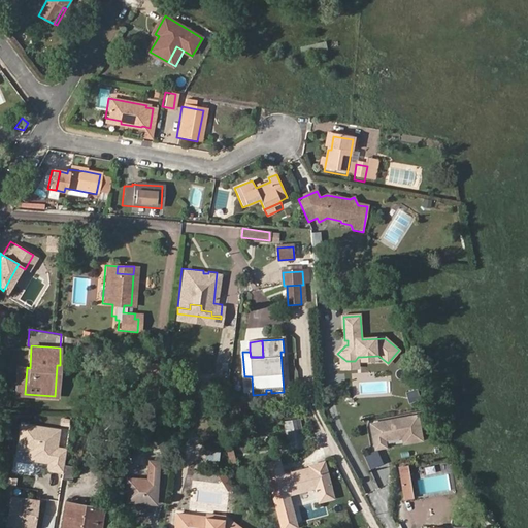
[(360,368),(359,357),(358,357),(355,361),(347,361),(342,358),(342,369),(360,368)]
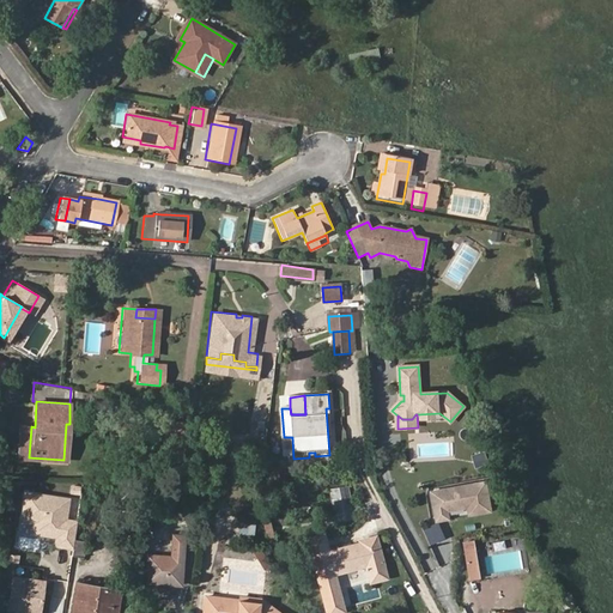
[(22,426),(19,457),(29,457),(31,426),(22,426)]
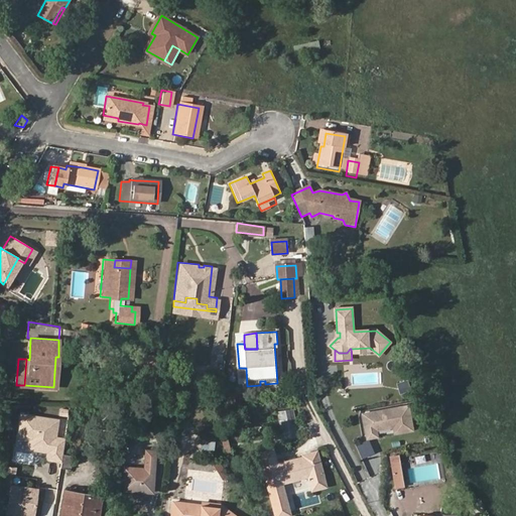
[(414,390),(411,380),(401,383),(404,393),(414,390)]
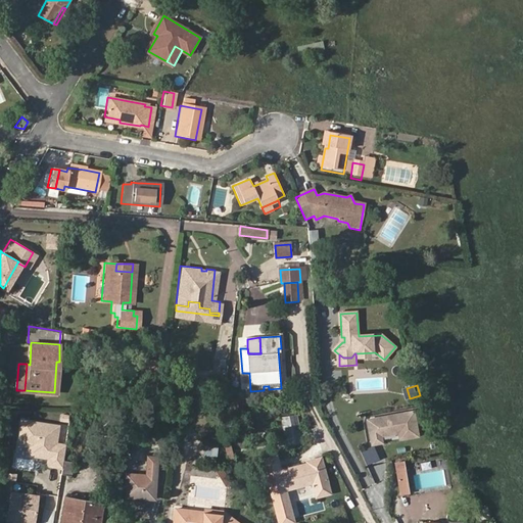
[(416,408),(367,416),(371,443),(421,435),(416,408)]
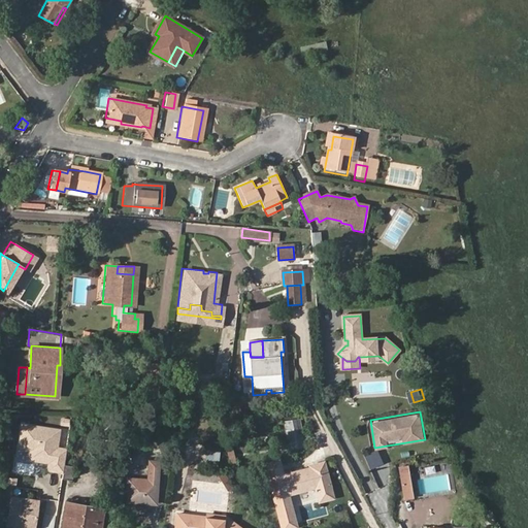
[(302,417),(286,419),(290,449),(306,446),(302,417)]
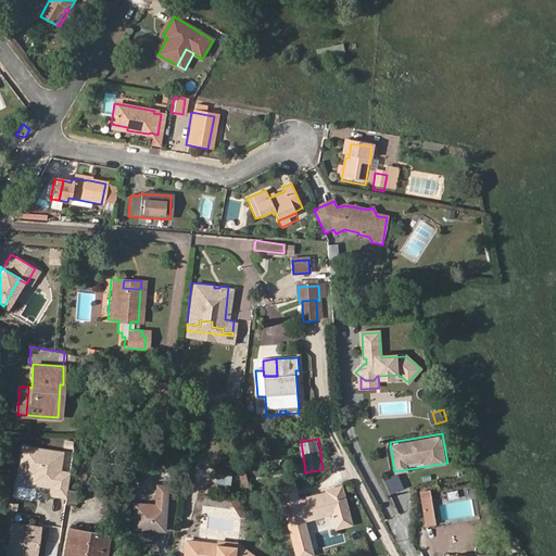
[(24,446),(20,471),(32,472),(40,475),(39,483),(51,485),(55,487),(54,494),(66,495),(70,472),(59,470),(62,452),(24,446)]
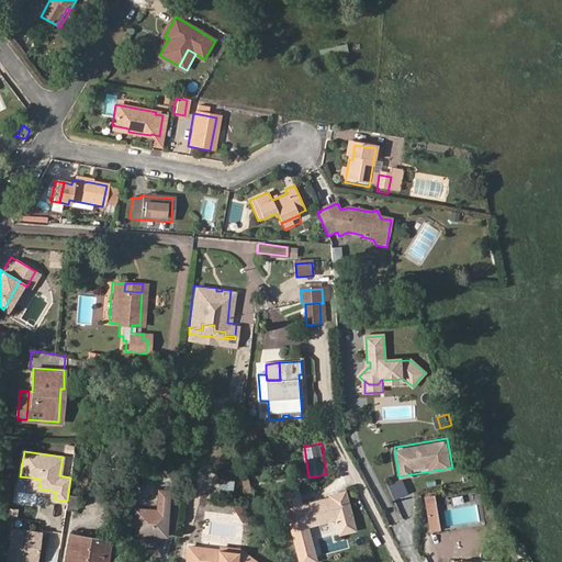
[(256,463),(255,451),(242,453),(244,464),(256,463)]
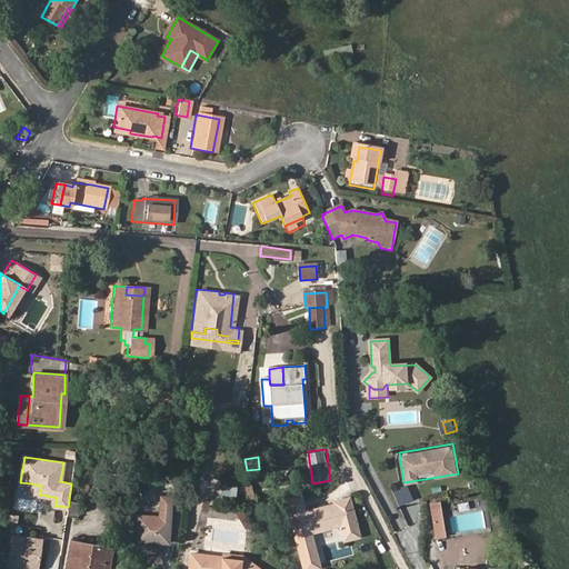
[(253,500),(250,480),(245,481),(248,501),(253,500)]
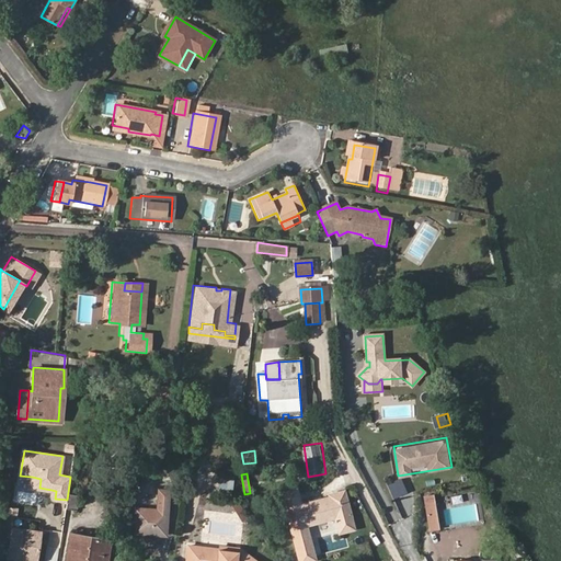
[(220,485),(233,487),(235,477),(221,476),(220,485)]
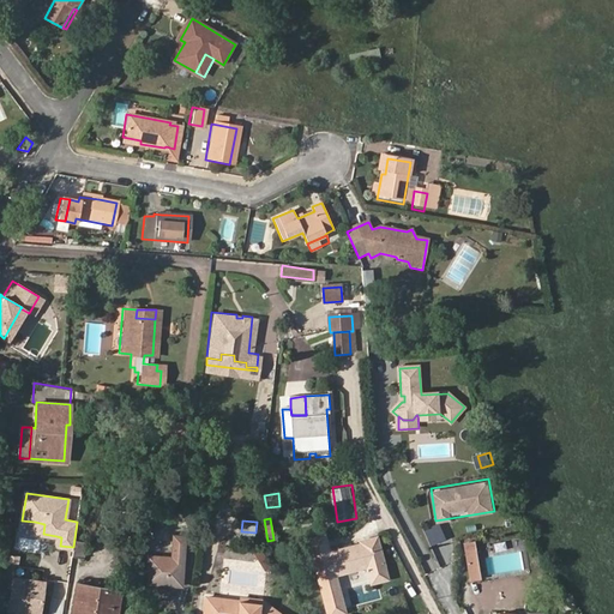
[(34,533),(43,534),(44,524),(35,522),(34,533)]
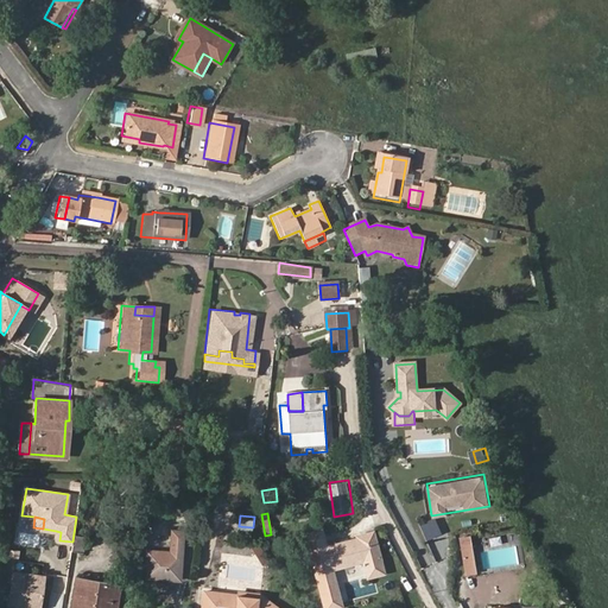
[(172,530),(170,551),(146,550),(145,577),(181,580),(183,530),(172,530)]
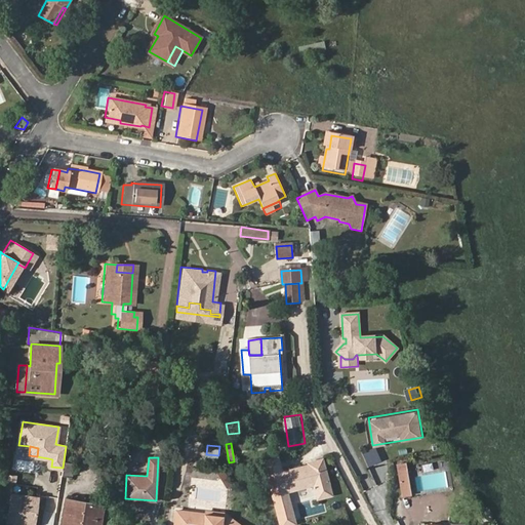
[(281,472),(278,457),(265,460),(279,524),(287,524),(294,523),(286,491),(314,484),(317,497),(331,494),(322,458),(309,461),(310,466),(281,472)]
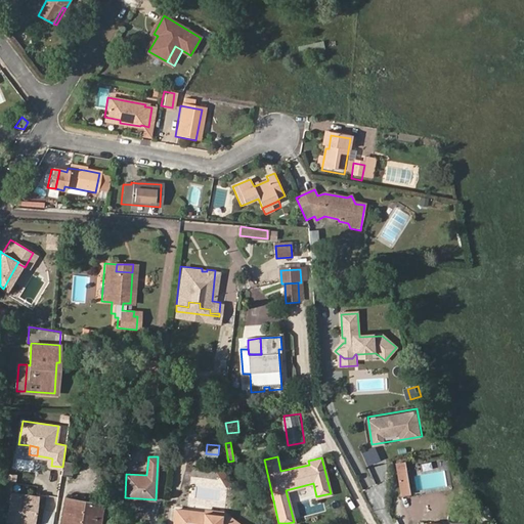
[(70,476),(72,462),(63,461),(62,467),(61,475),(70,476)]
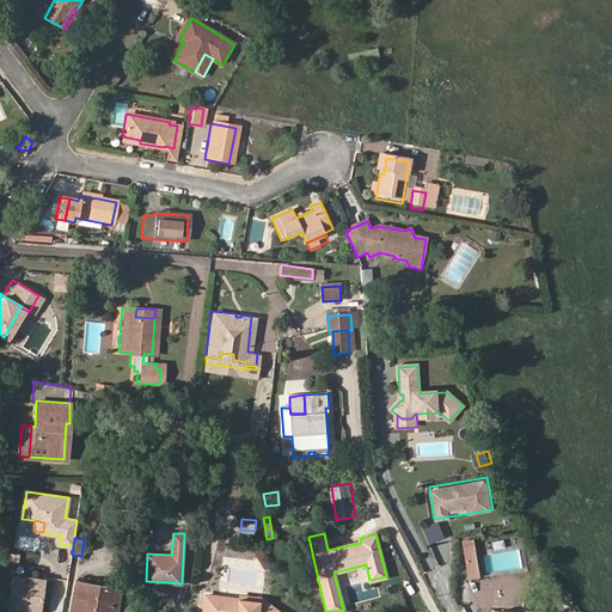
[(478,576),(473,539),(464,542),(470,577),(478,576)]
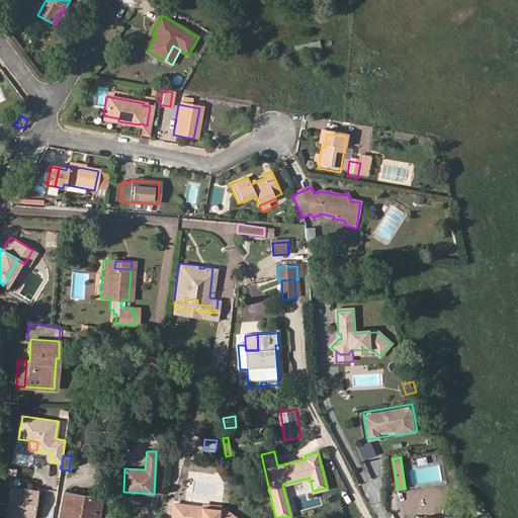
[(29,517),(31,517),(36,490),(11,487),(7,514),(29,517)]
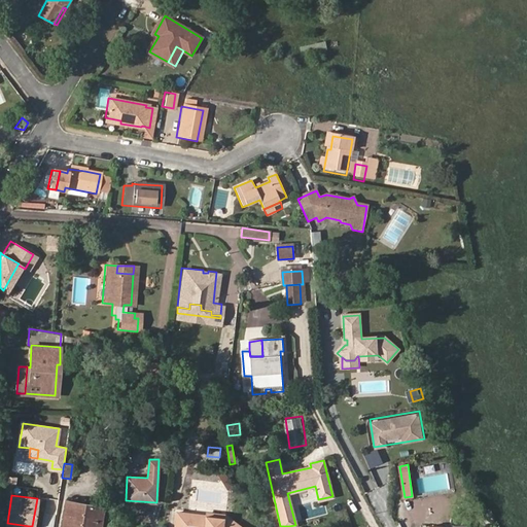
[(66,501),(61,526),(94,526),(98,505),(66,501)]
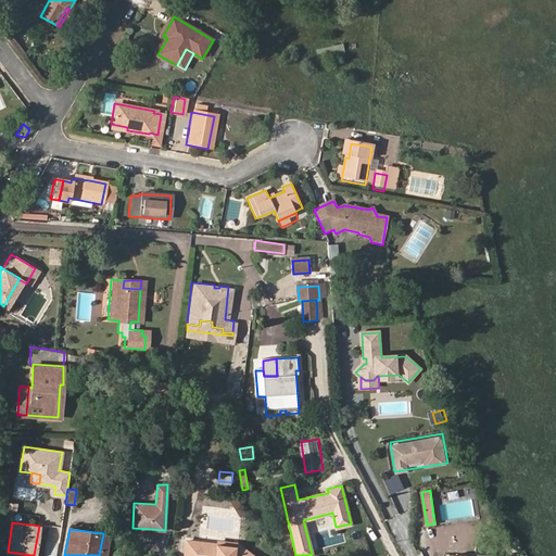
[(104,555),(108,534),(103,533),(99,555),(104,555)]
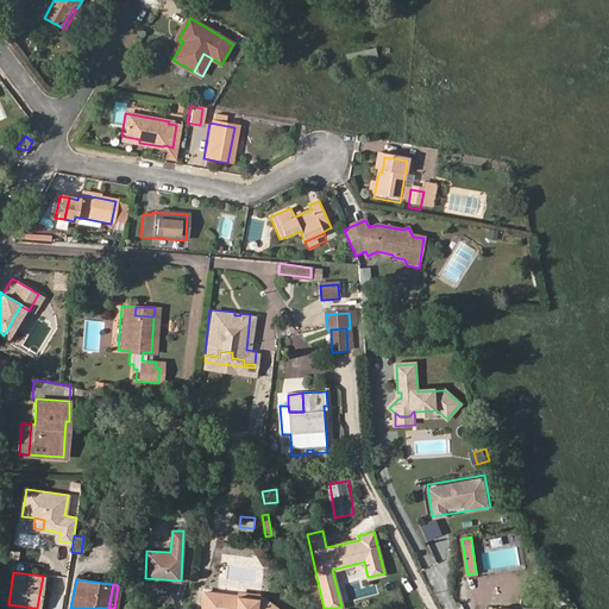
[(256,608),(258,598),(205,592),(202,608),(256,608)]
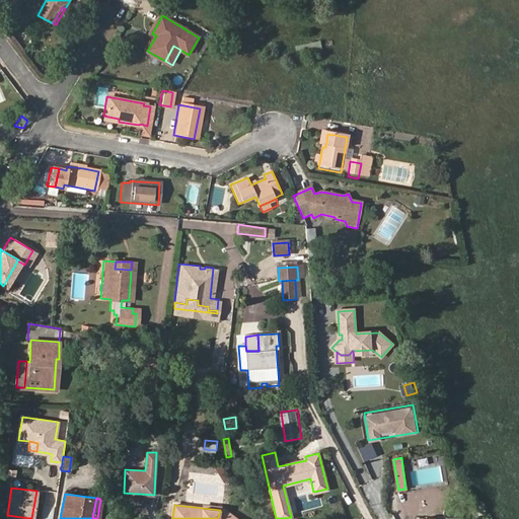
[(231,518),(220,510),(218,518),(231,518)]
